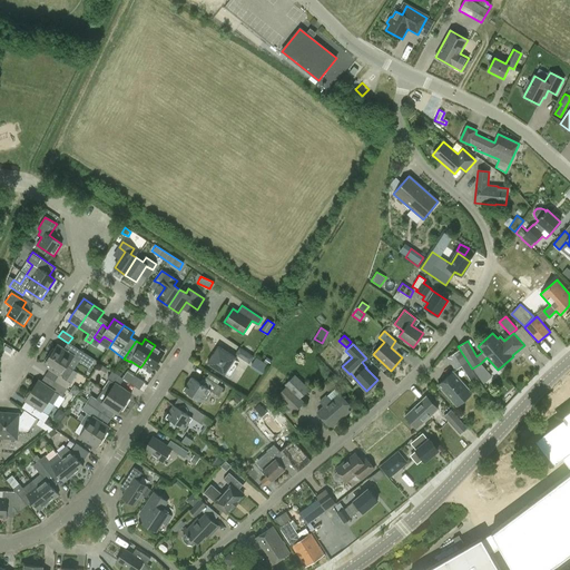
[(57,345),(50,355),(67,365),(74,355),(57,345)]
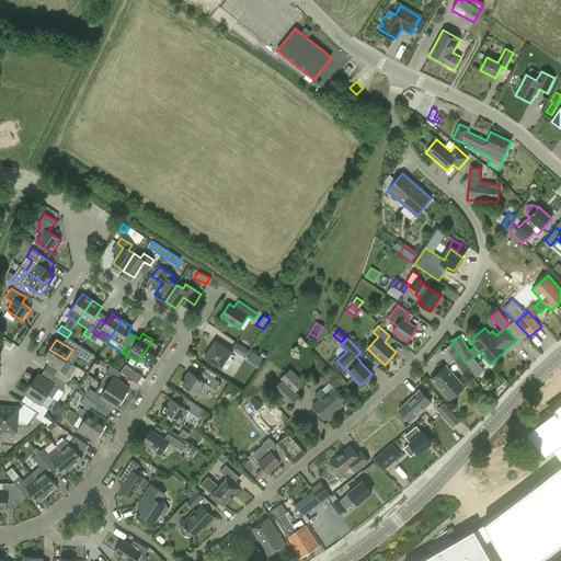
[(141,357),(147,361),(144,365),(148,368),(151,364),(162,346),(152,340),(141,357)]
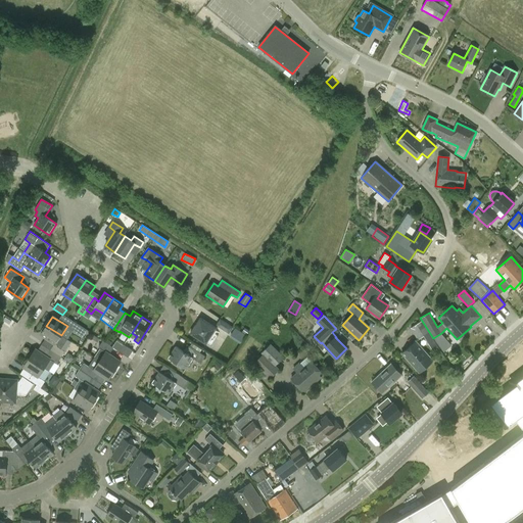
[(190,334),(205,344),(217,328),(200,318),(190,334)]
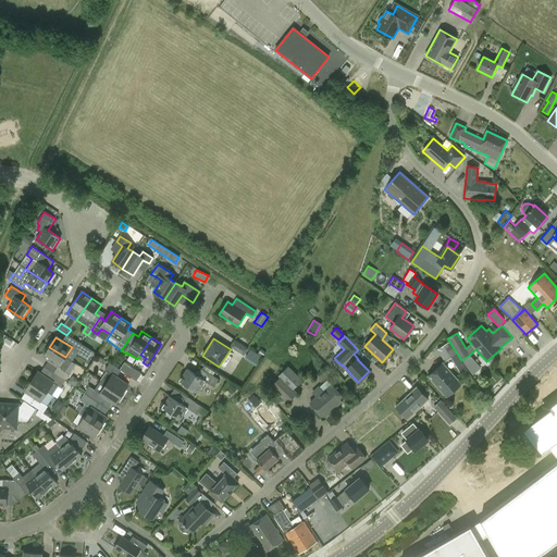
[(244,356),(248,349),(234,339),(230,347),(244,356)]
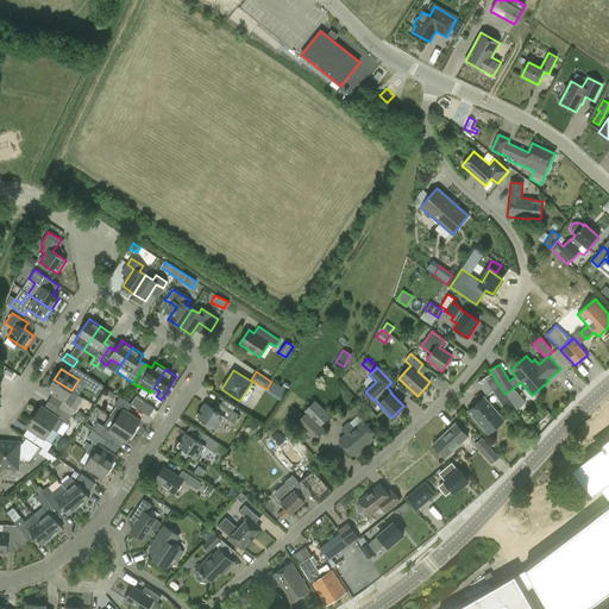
[(81,382),(95,391),(100,384),(86,374),(81,382)]
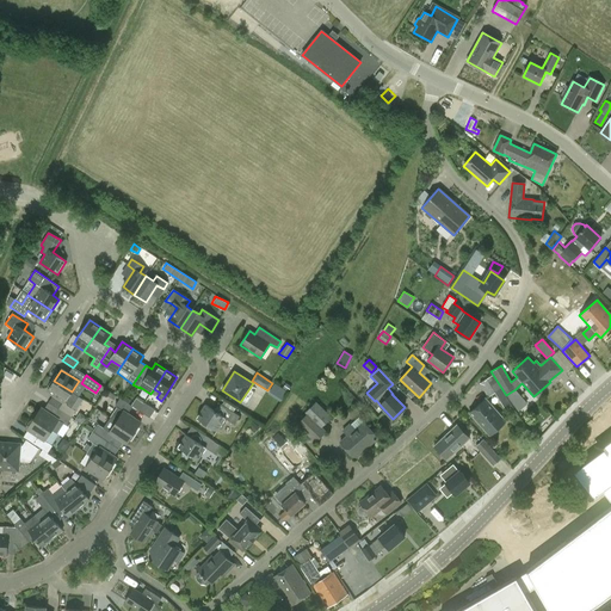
[(506,412),(513,407),(507,397),(506,395),(493,375),(479,383),(487,397),(494,394),(506,412)]
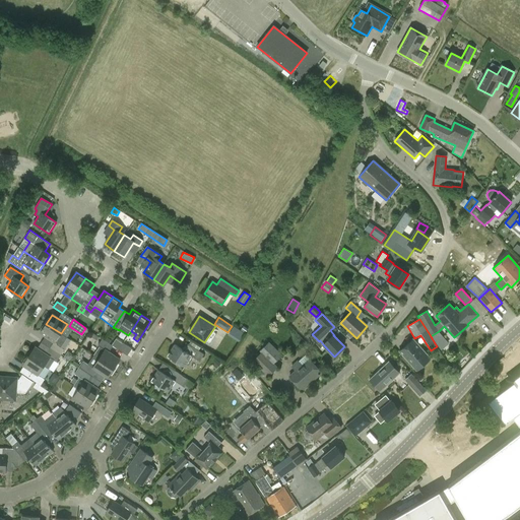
[(61,334),(61,333),(46,324),(40,333),(46,336),(41,342),(50,348),(53,350),(61,355),(65,349),(61,346),(67,338),(61,334)]
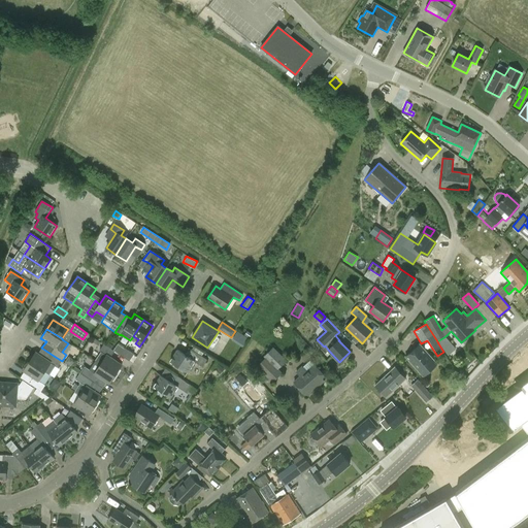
[(95,361),(100,364),(116,374),(122,365),(110,358),(114,352),(110,349),(106,345),(103,344),(99,351),(101,352),(95,361)]
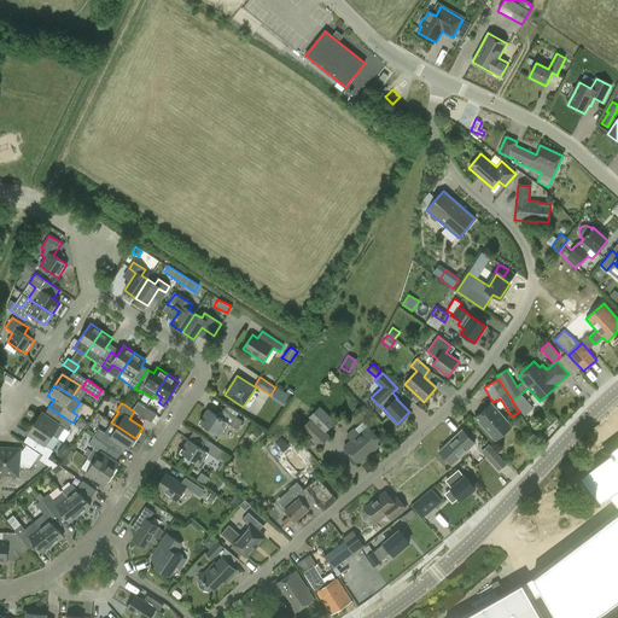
[(474,418),(495,441),(512,426),(491,403),(474,418)]
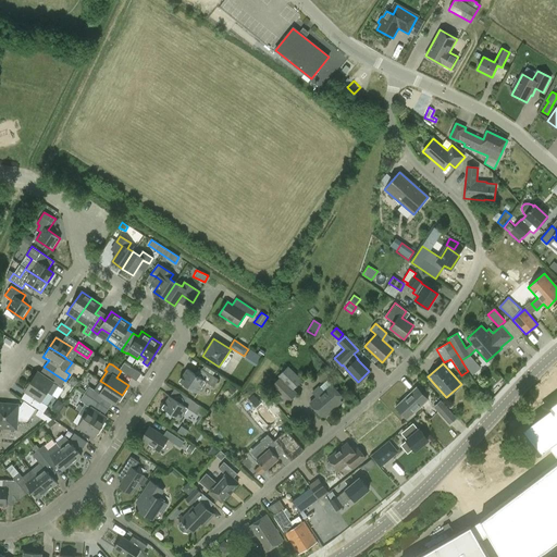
[(47,392),(51,395),(58,386),(61,387),(65,381),(57,375),(53,373),(44,367),(40,373),(37,372),(32,382),(47,392)]
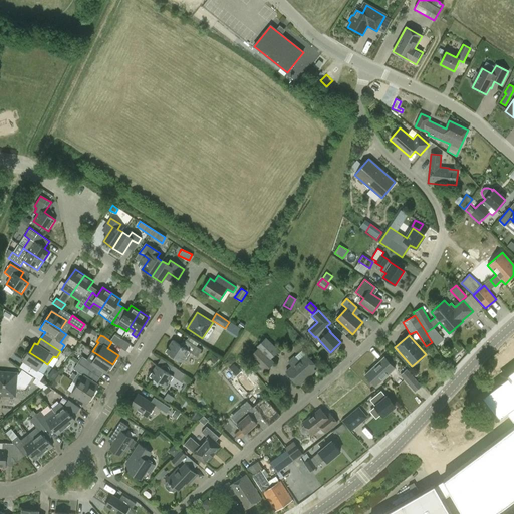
[(184,338),(180,345),(173,340),(166,351),(183,363),(190,352),(197,357),(202,350),(184,338)]
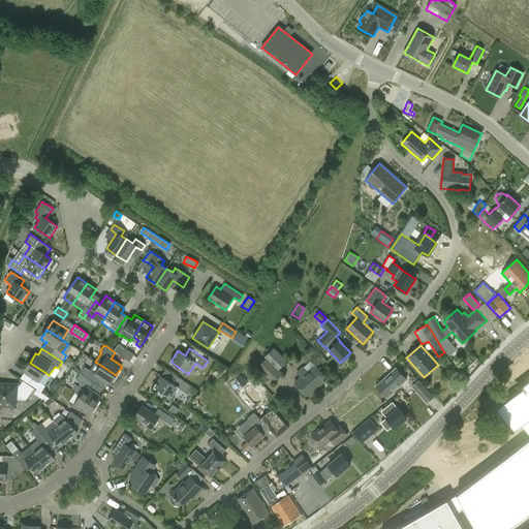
[(263,358),(266,359),(256,367),(273,383),(283,374),(279,370),(287,362),(274,348),(263,358)]
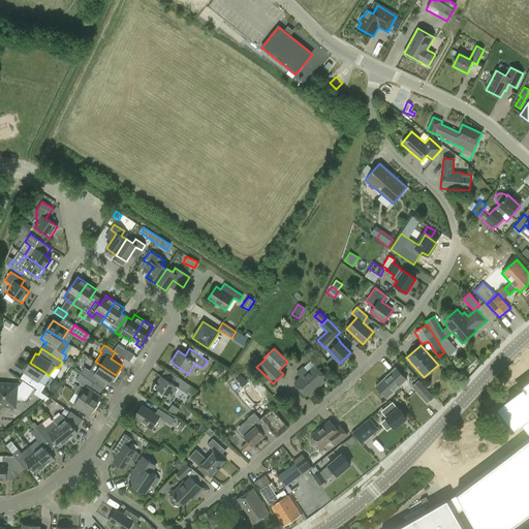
[(134,354),(125,349),(120,355),(129,362),(134,354)]
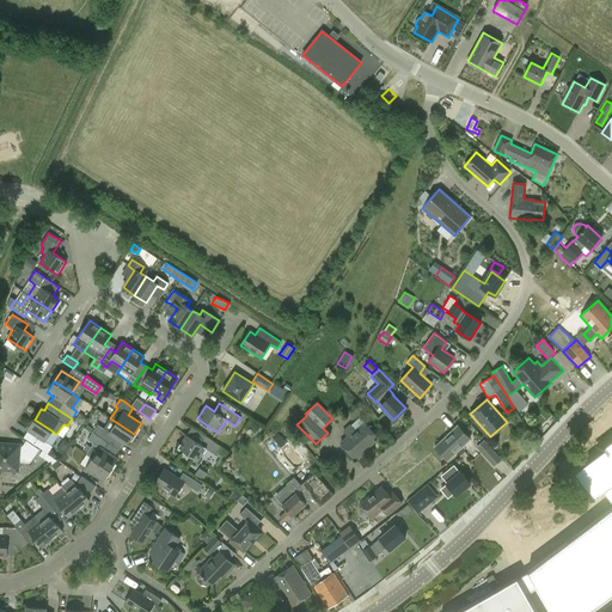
[(363,422),(360,417),(352,426),(350,424),(342,432),(347,436),(341,444),(355,459),(379,439),(363,422)]
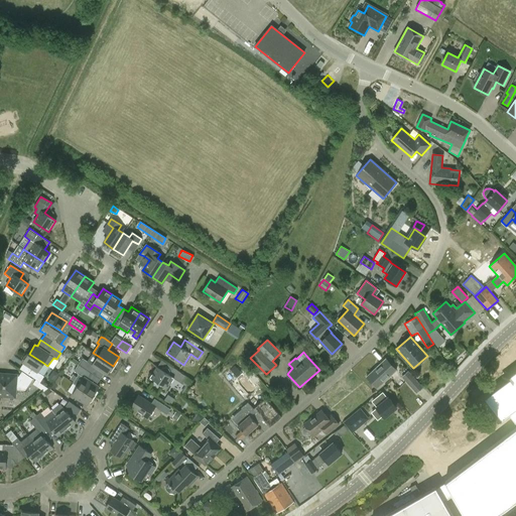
[(41,367),(43,363),(29,354),(22,363),(33,370),(30,376),(36,380),(40,383),(45,376),(41,374),(43,372),(41,367)]
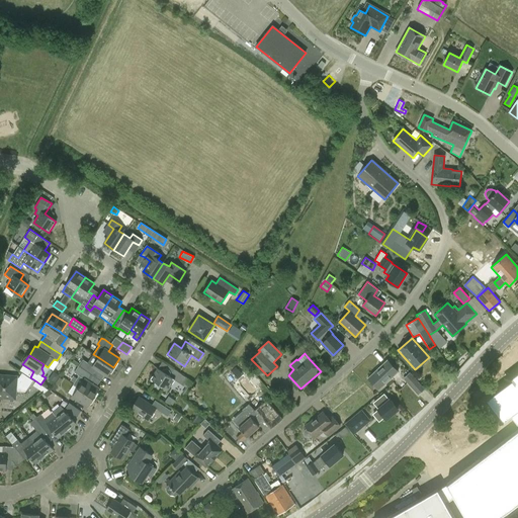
[(98,357),(93,366),(83,359),(78,366),(92,375),(96,369),(107,376),(113,367),(98,357)]
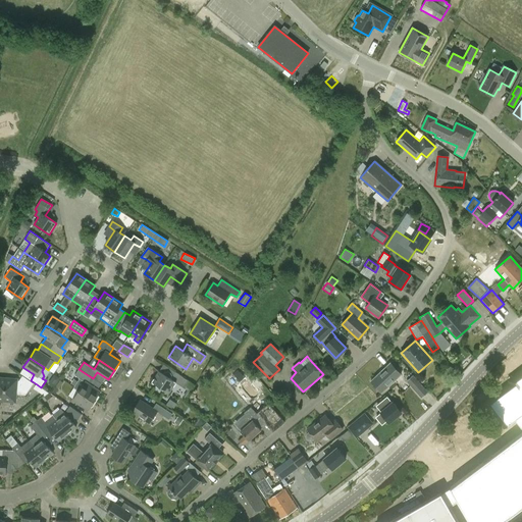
[(216,360),(212,365),(216,369),(220,364),(216,360)]
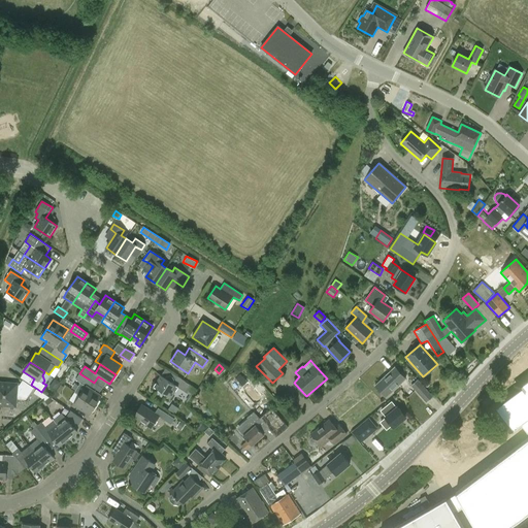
[(405,378),(394,367),(374,386),(386,398),(405,378)]
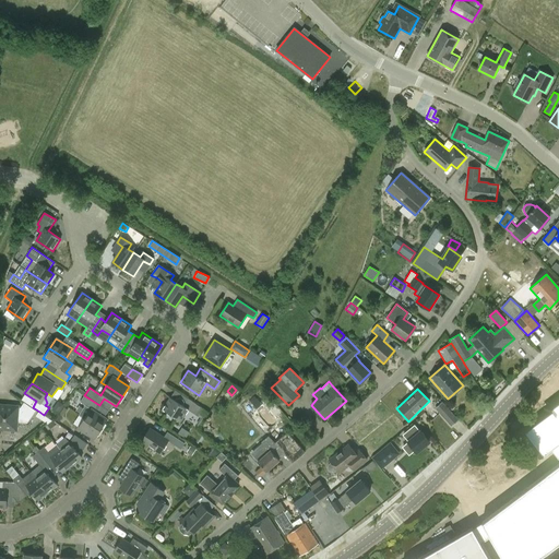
[(100,429),(107,419),(95,412),(99,405),(84,395),(81,402),(85,405),(79,415),(84,418),(100,429)]
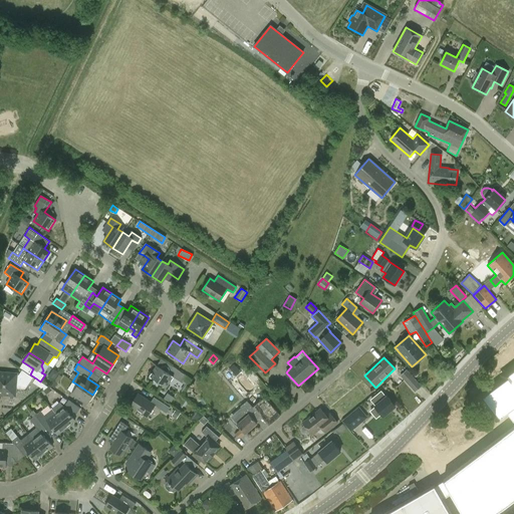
[(505,375),(477,397),(496,422),(513,409),(513,363),(503,372),(505,375)]
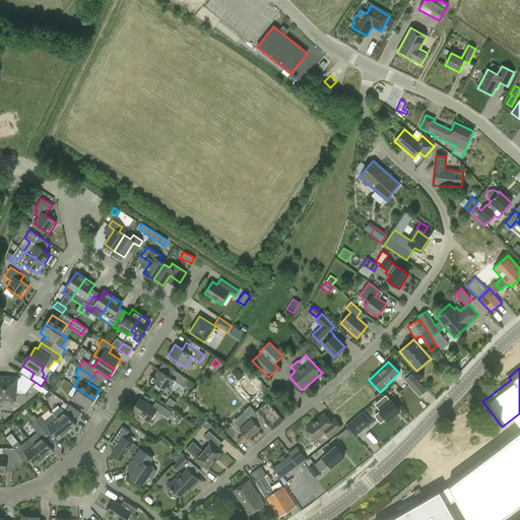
[(158,370),(151,381),(156,384),(155,385),(161,390),(164,388),(169,392),(176,381),(182,385),(186,379),(174,370),(170,377),(158,370)]
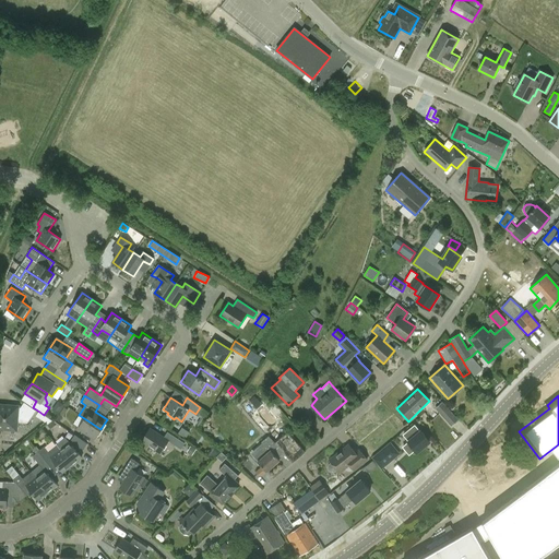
[(459,420),(442,402),(435,408),(451,427),(459,420)]
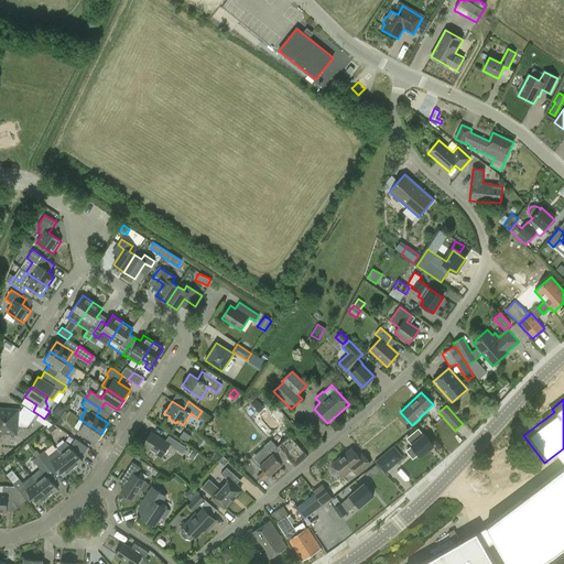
[(0,432),(17,434),(17,425),(28,426),(36,414),(24,407),(20,412),(18,412),(18,410),(0,409),(0,432)]
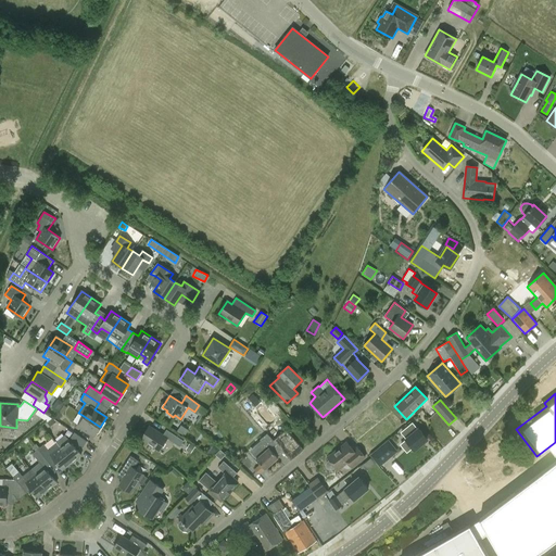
[(55,417),(59,420),(67,407),(63,405),(55,417)]
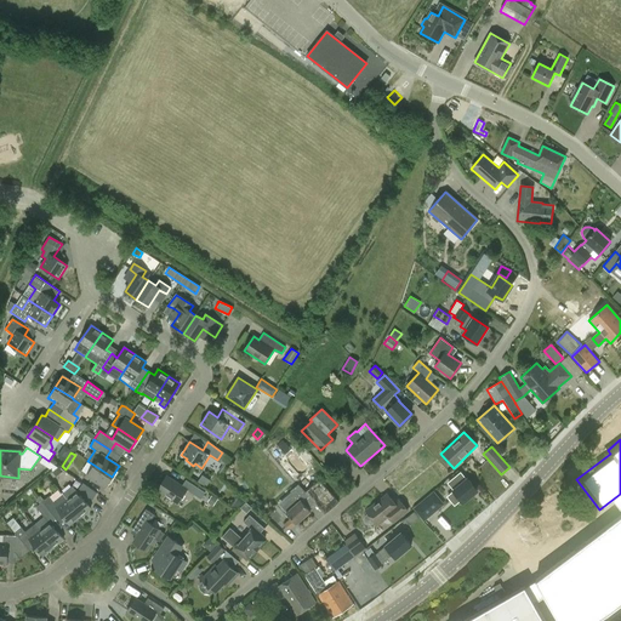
[(419,459),(394,480),(406,494),(431,472),(419,459)]
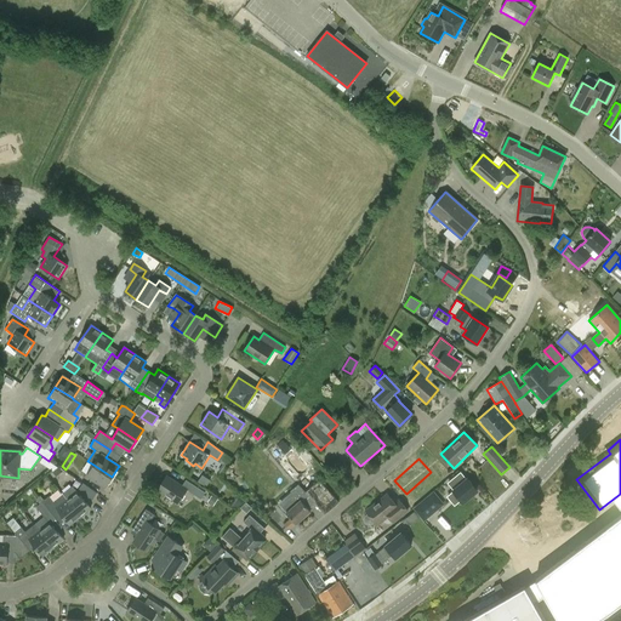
[(104,488),(112,477),(93,465),(86,476),(104,488)]
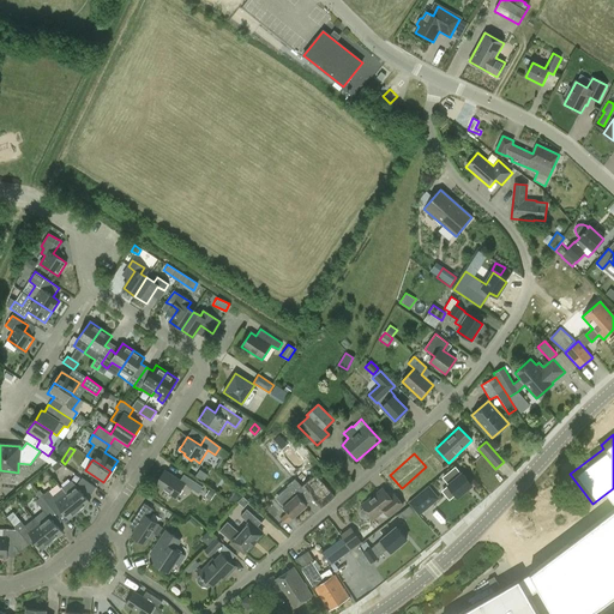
[(296,497),(283,507),(292,518),(307,505),(301,498),(306,493),(320,509),(335,497),(315,475),(307,467),(294,479),(295,480),(288,487),(296,497)]
